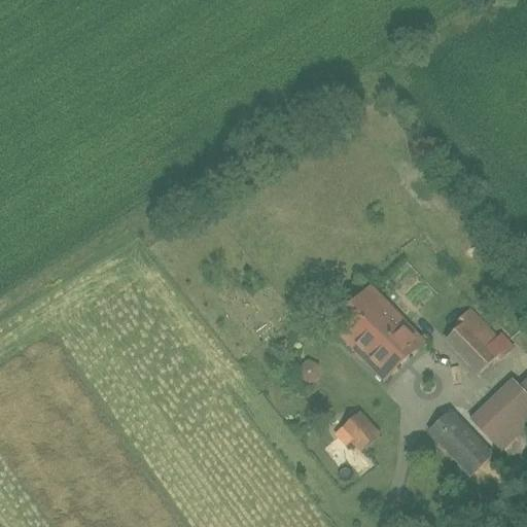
[(428,338),(372,280),(328,322),(385,380),(428,338)]
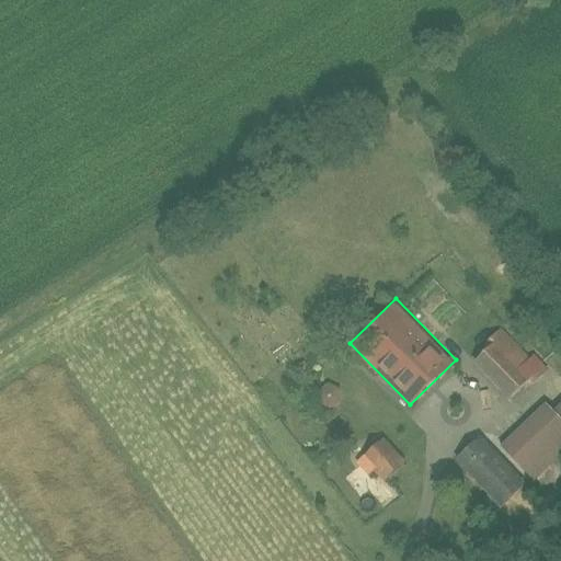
[(531,354),(502,324),(484,341),(490,346),(476,359),(511,397),(531,377),(535,380),(549,366),(535,351),(531,354)]
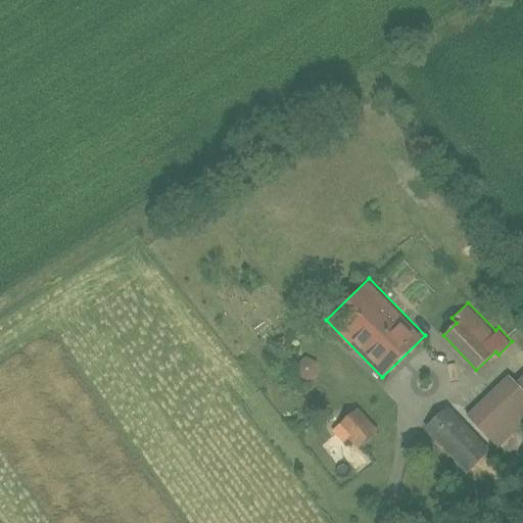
[(306,357),(291,366),(301,383),(317,373),(306,357)]
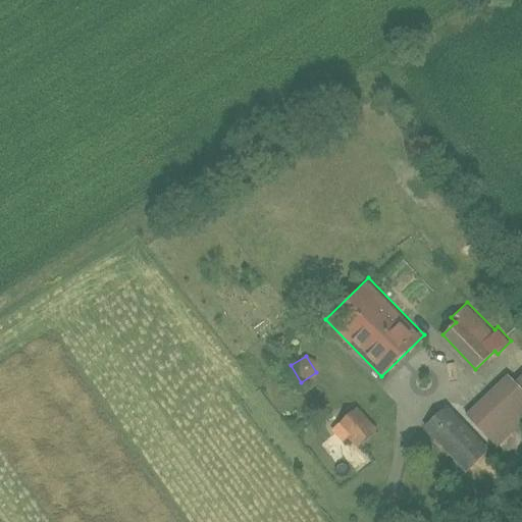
[(521,385),(515,378),(509,371),(466,411),(498,445),(521,421),(521,385)]
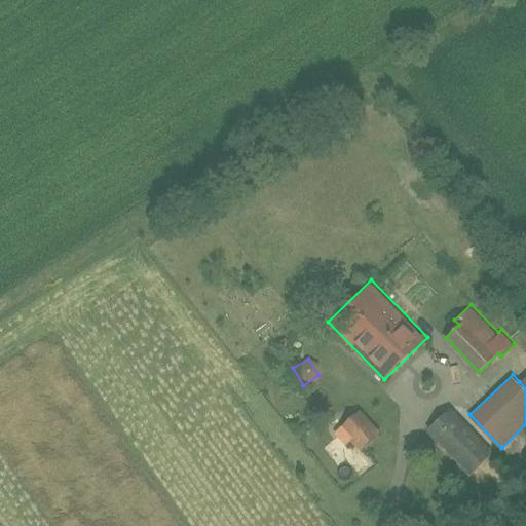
[(494,450),(450,405),(426,428),(471,474),(494,450)]
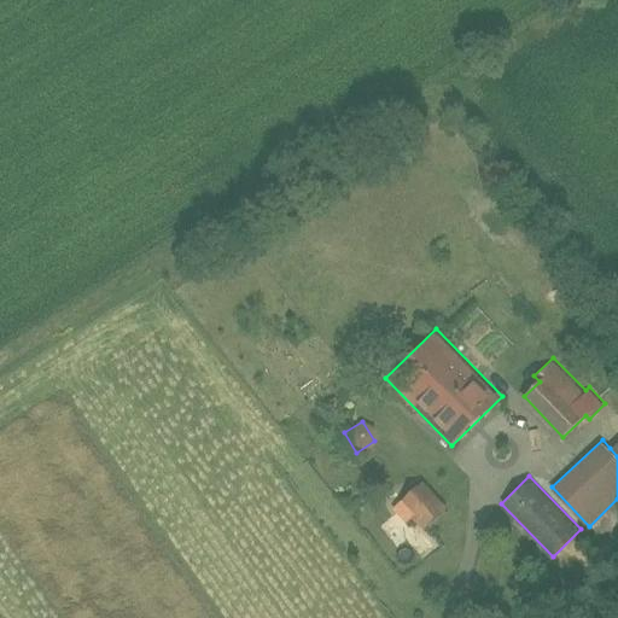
[(448,506),(424,479),(400,502),(424,529),(448,506)]
